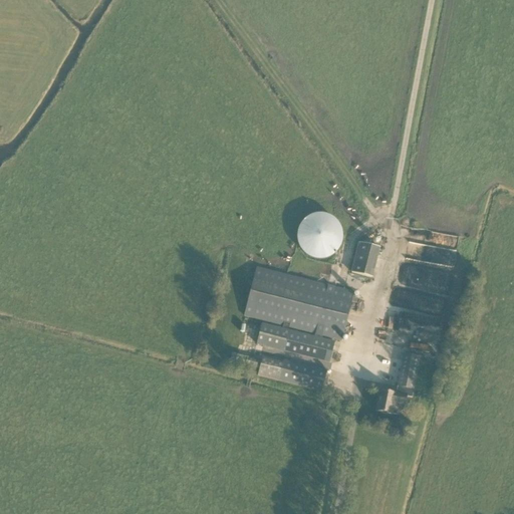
[(345,255),(342,214),(304,216),(307,258),(345,255)]
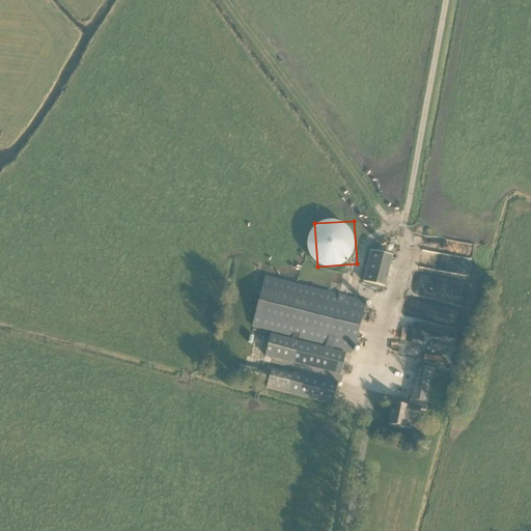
[(391,257),(371,252),(363,283),(384,288),(391,257)]
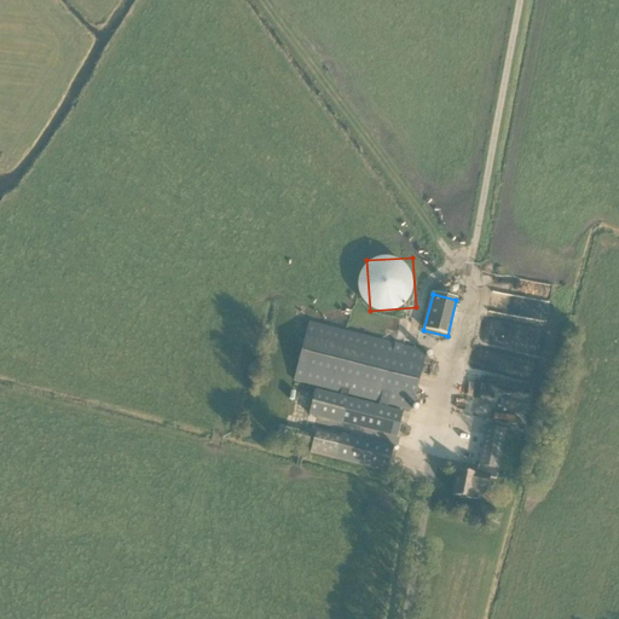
[(316,391),(308,415),(395,438),(401,414),(387,409),(387,405),(411,411),(426,353),(308,323),(294,381),(379,404),(379,408),(316,391)]
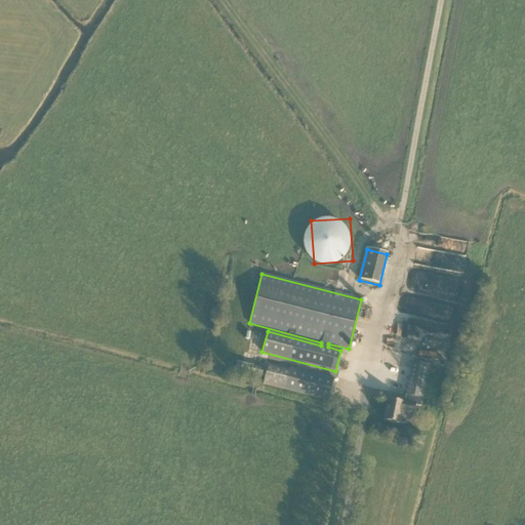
[(457,321),(445,319),(444,330),(455,332),(457,321)]
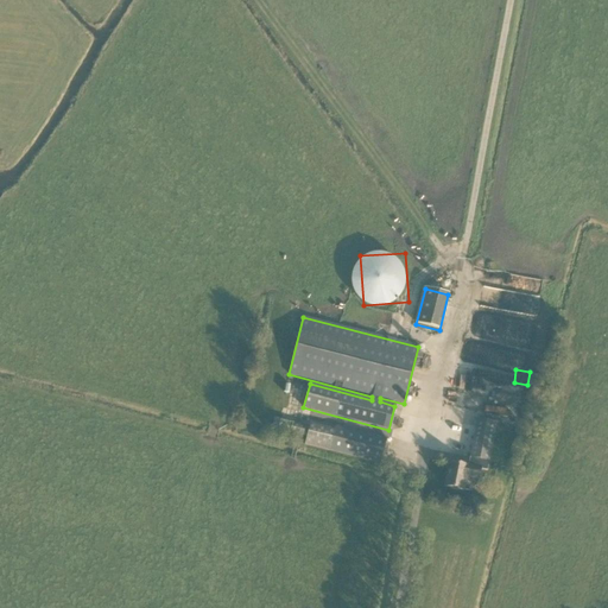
[(270,431),(277,434),(277,430),(279,419),(273,418),(270,431)]
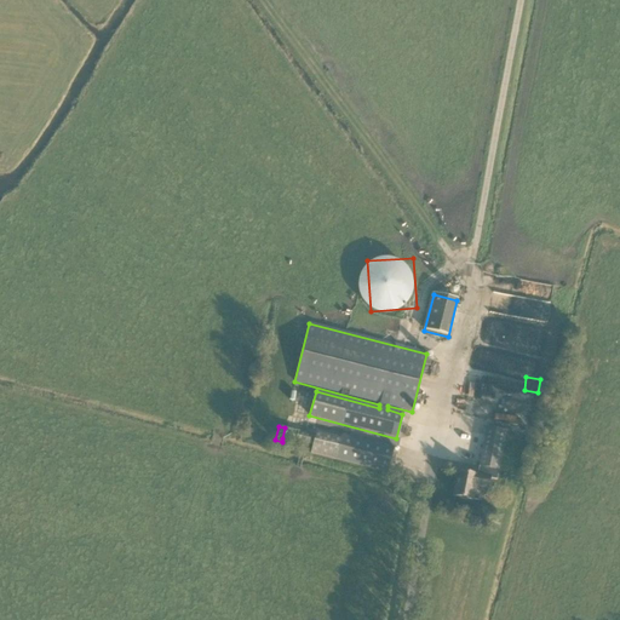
[(497,481),(504,436),(505,432),(486,429),(478,468),(476,476),(458,472),(453,497),(472,500),(475,487),(488,489),(489,480),(497,481)]
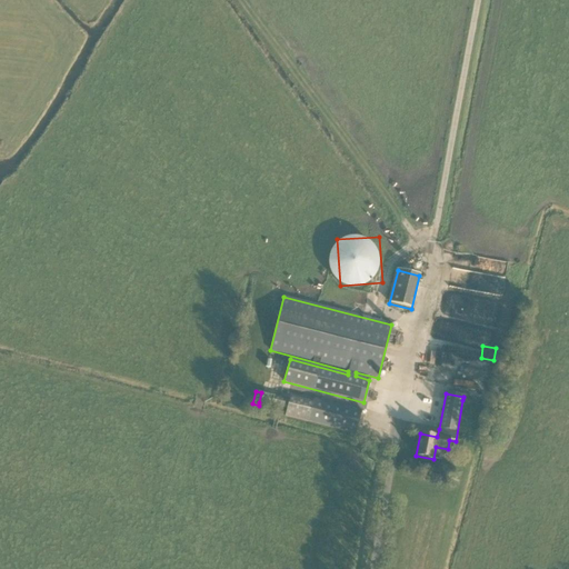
[(271,406),(283,409),(286,399),(275,396),(271,406)]
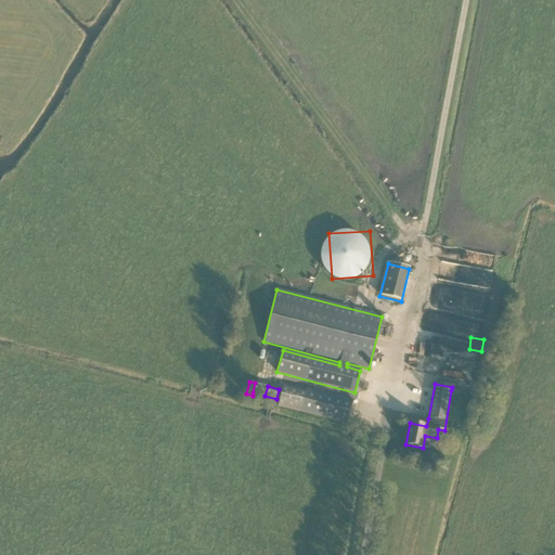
[(284,388),(279,407),(347,423),(352,401),(306,389),(305,394),(284,388)]
